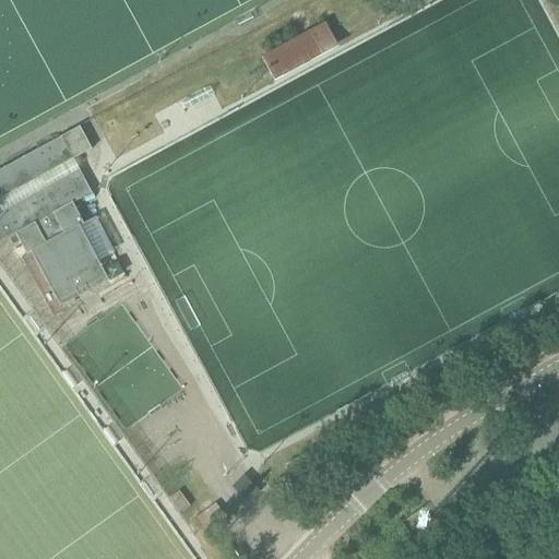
[(325,26),(263,59),(274,79),(335,46),(325,26)]
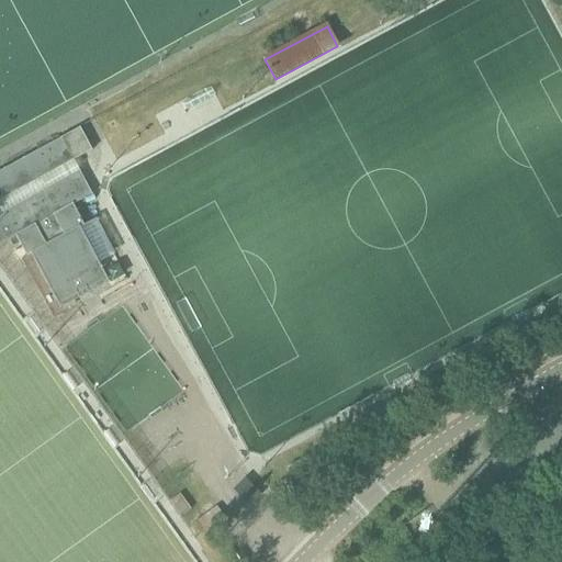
[(79,228),(83,226),(72,205),(91,195),(79,171),(68,177),(63,167),(92,152),(80,127),(0,171),(0,246),(10,240),(13,248),(20,244),(27,257),(32,255),(60,308),(109,282),(79,228)]
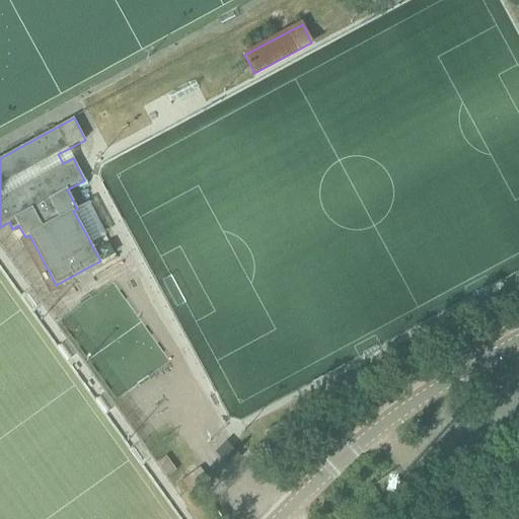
[(166,456),(156,464),(161,470),(171,463),(166,456)]
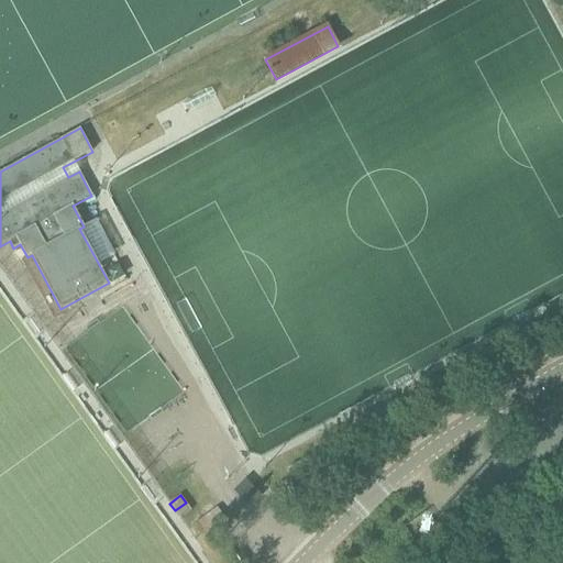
[(191,510),(186,503),(175,510),(180,518),(191,510)]
